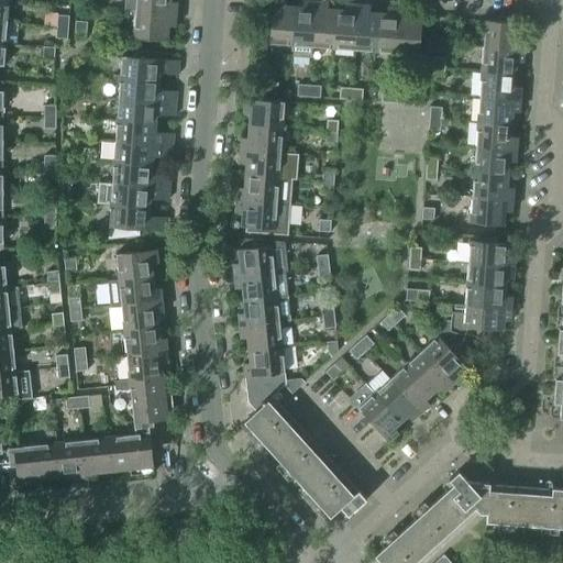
[(135,0),(134,13),(175,17),(176,3),(169,2),(169,0),(135,0)]
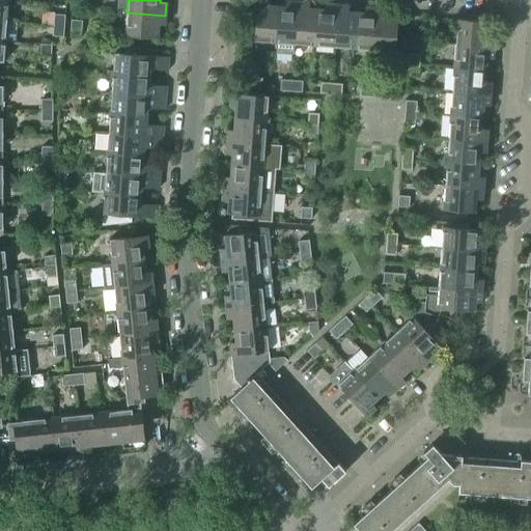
[(256,0),(253,43),(274,44),(277,6),(269,6),(269,0),(256,0)]
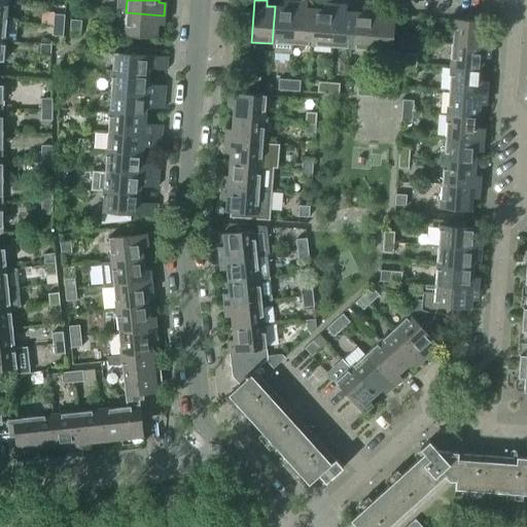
[(275,6),(272,43),(272,47),(275,48),(274,53),(291,54),(291,45),(294,2),(283,1),(283,7),(275,6)]
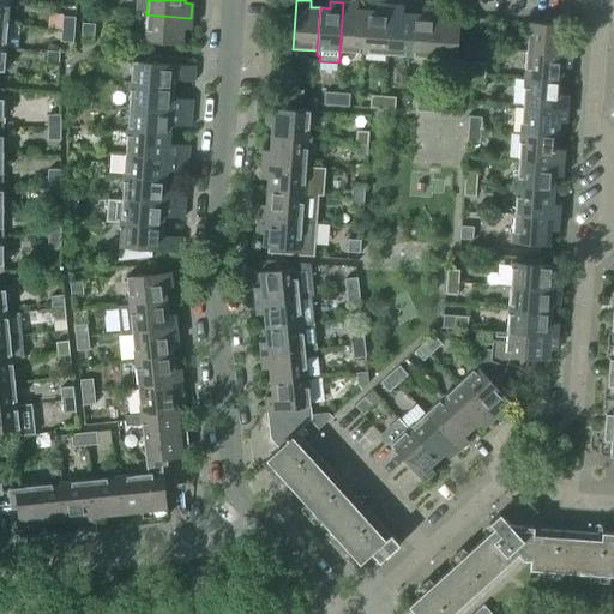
[(339,53),(363,54),(366,11),(356,11),(357,4),(343,2),(339,53)]
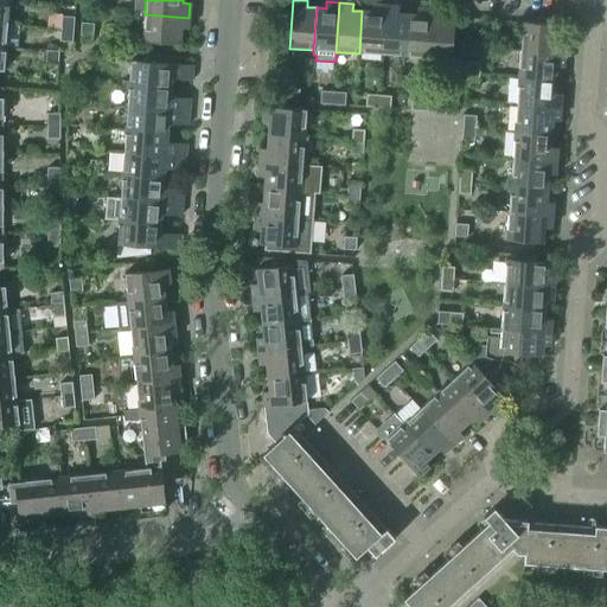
[(359,53),(382,56),(385,6),(371,5),(371,12),(362,11),(359,53)]
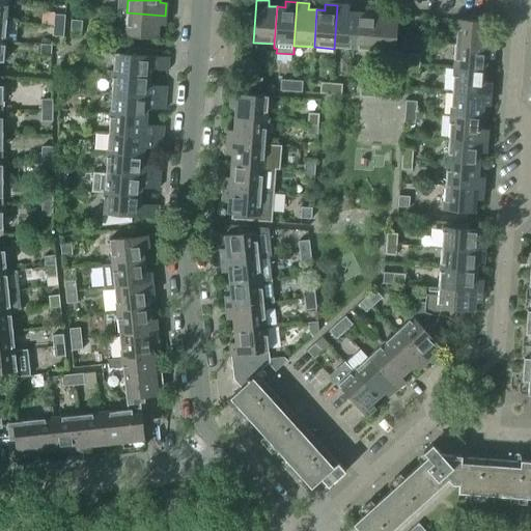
[(334,49),(354,50),(356,12),(347,12),(348,6),(337,5),(334,49)]
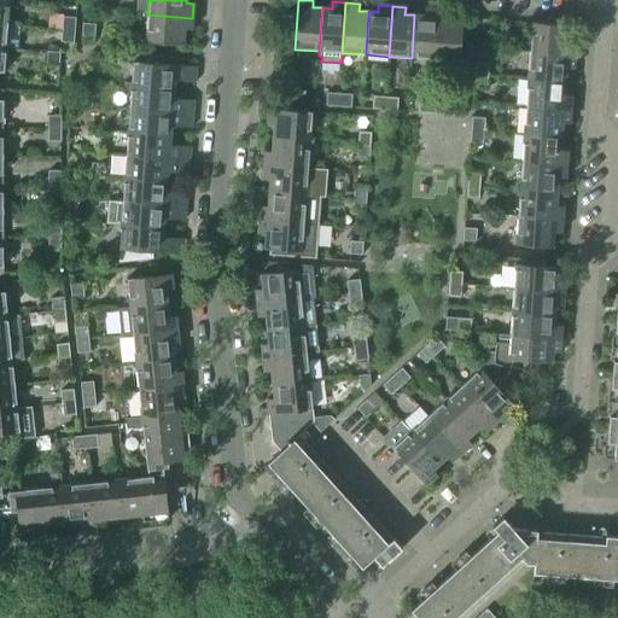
[(412,58),(435,59),(438,10),(425,9),(424,16),(414,15),(412,58)]
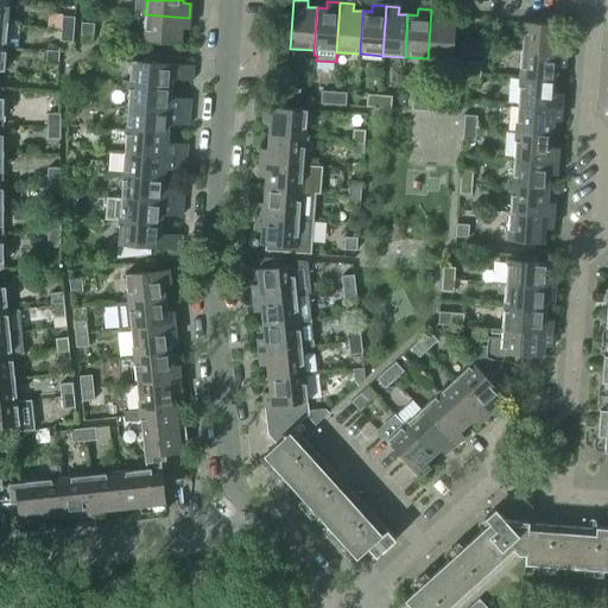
[(431,10),(428,58),(451,61),(455,18),(444,18),(444,11),(431,10)]
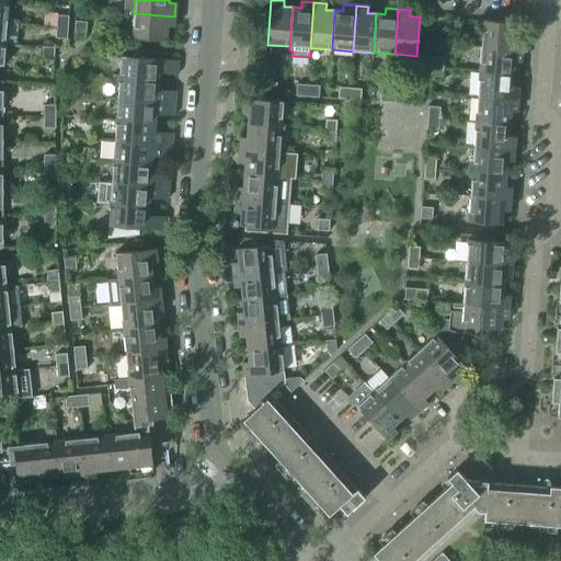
[(174,16),(134,13),(132,38),(165,41),(167,27),(173,27),(174,16)]
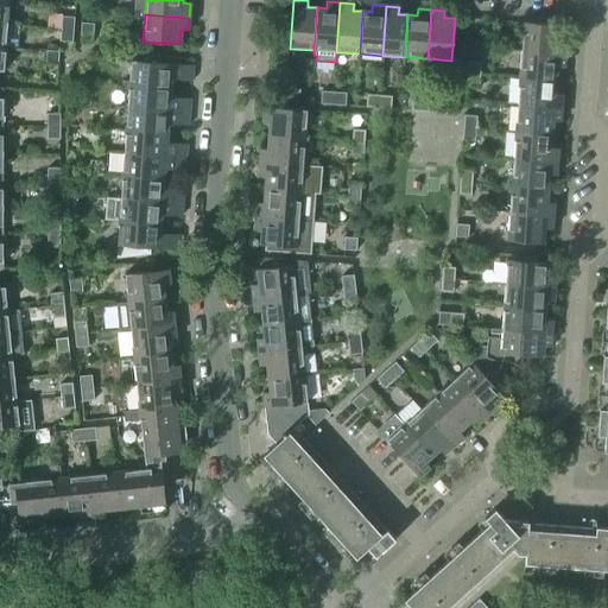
[(61,17),(61,30),(74,31),(74,18),(61,17)]
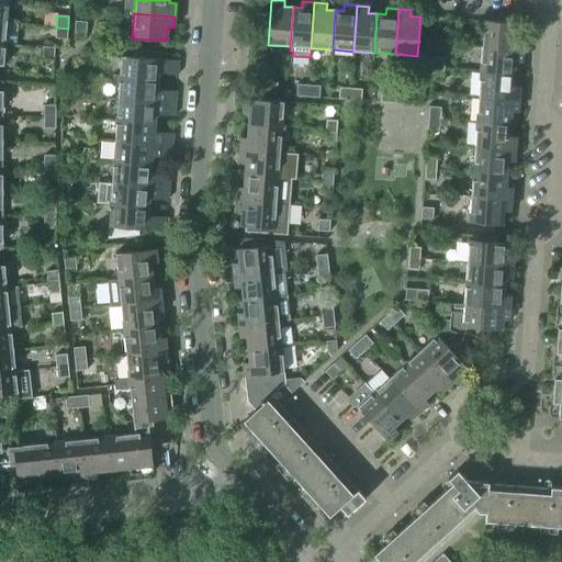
[(436,18),(435,30),(447,31),(447,19),(436,18)]
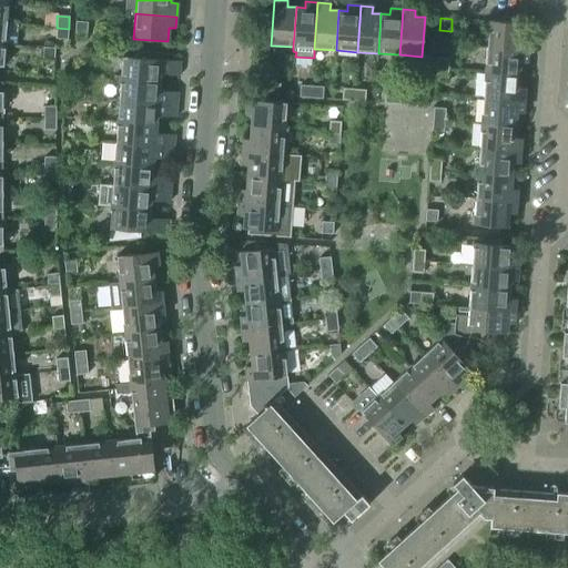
[(74,34),(75,34),(87,36),(88,23),(75,22),(74,34)]
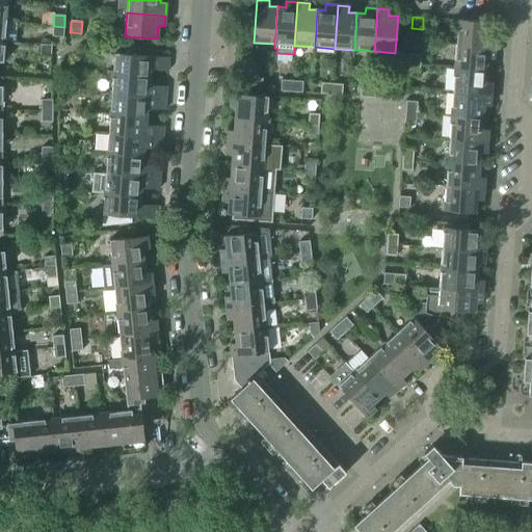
[(458,21),(456,45),(495,48),(495,36),(488,35),(489,23),(458,21)]
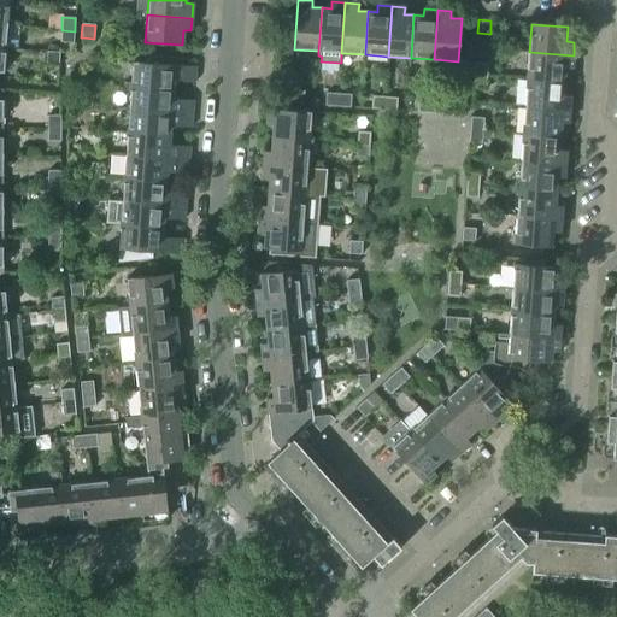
[(75,31),(62,30),(60,42),(74,43),(75,31)]
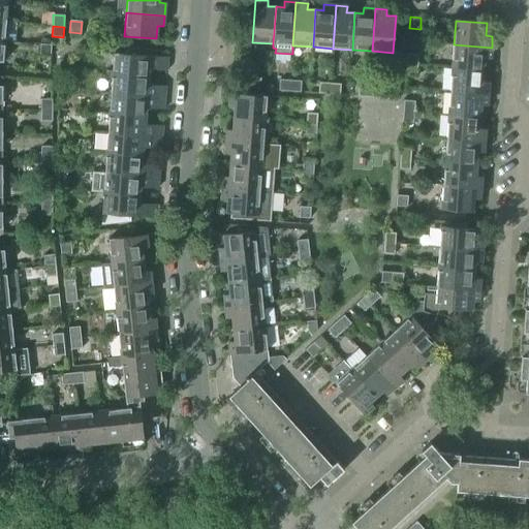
[(39,56),(50,57),(51,57),(51,45),(40,44),(39,56)]
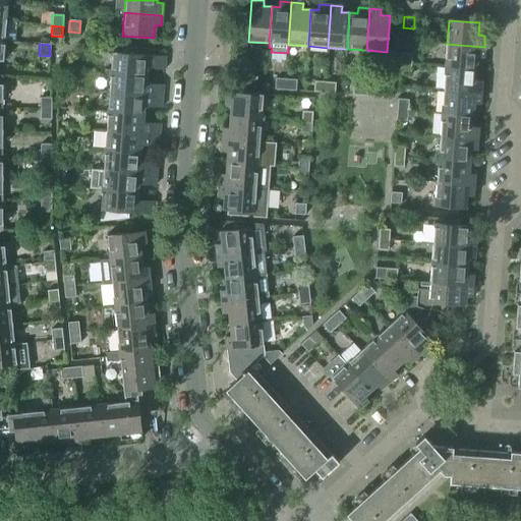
[(447,44),(445,67),(476,69),(477,58),(483,58),(484,47),(447,44)]
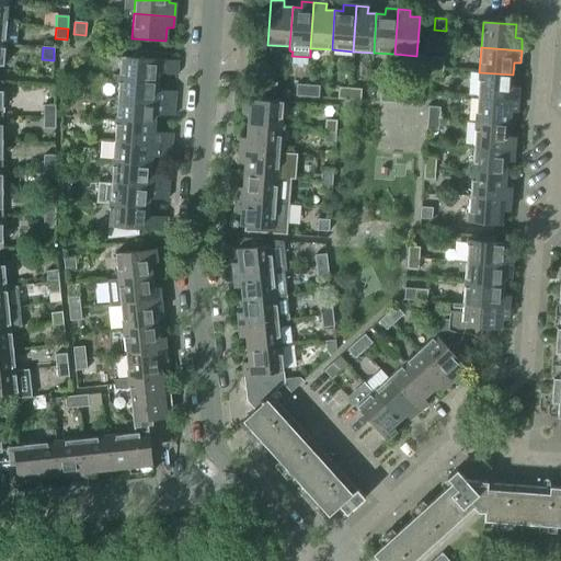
[(121,50),(118,79),(158,81),(158,73),(176,75),(178,61),(165,60),(167,54),(121,50)]
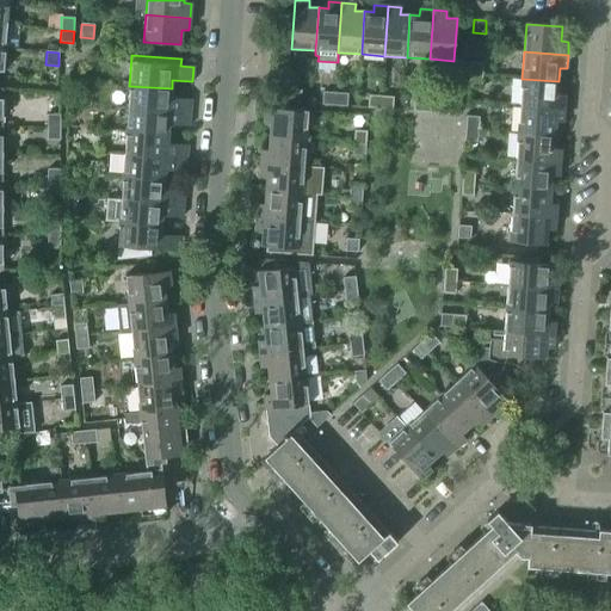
[(470,62),(469,74),(482,75),(483,62),(470,62)]
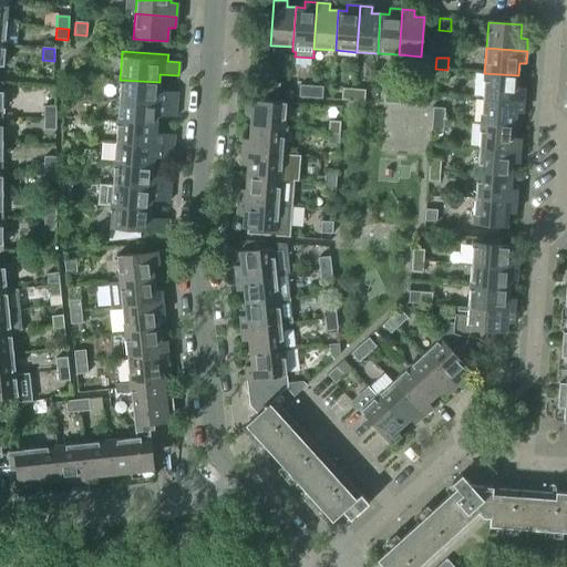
[(447,70),(435,69),(434,81),(446,82),(447,70)]
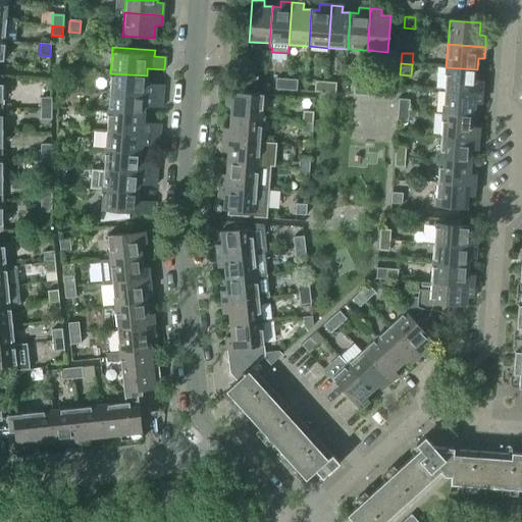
[(446,67),(444,90),(481,93),(482,82),(476,82),(477,69),(446,67)]
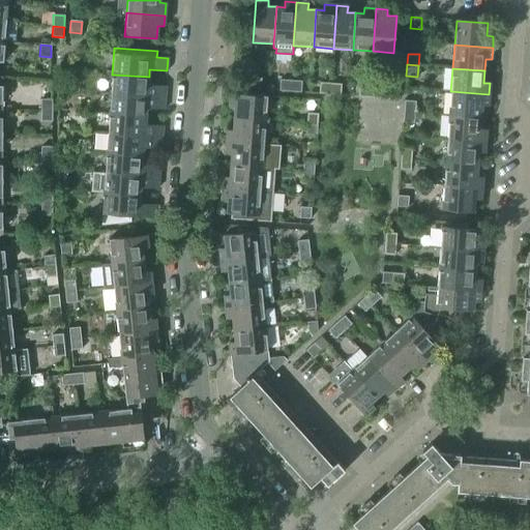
[(112,75),(111,94),(165,98),(166,87),(148,85),(149,77),(112,75)]
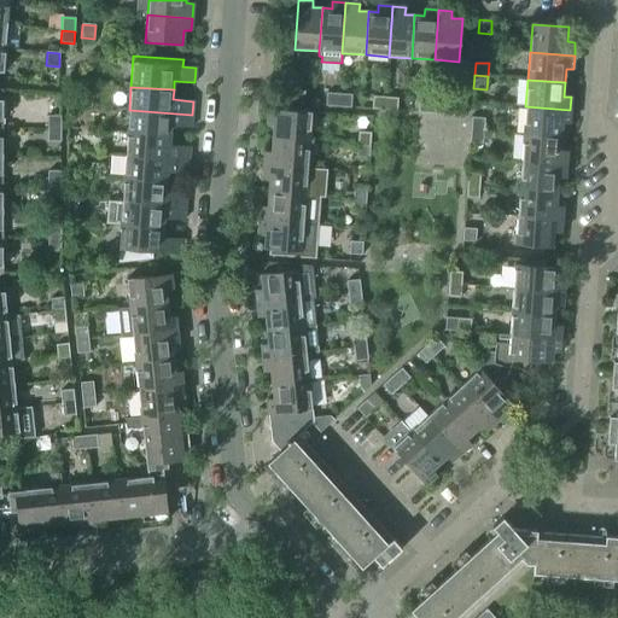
[(291,104),(303,104),(304,92),(292,91),(291,104)]
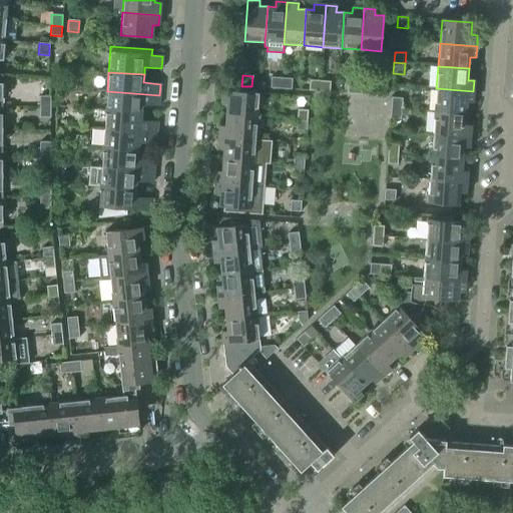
[(270,88),(281,89),(282,78),(271,77),(270,88)]
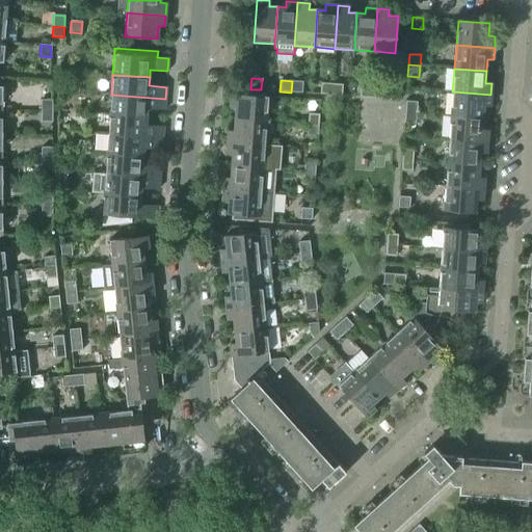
[(292,81),(291,92),(302,92),(302,82),(292,81)]
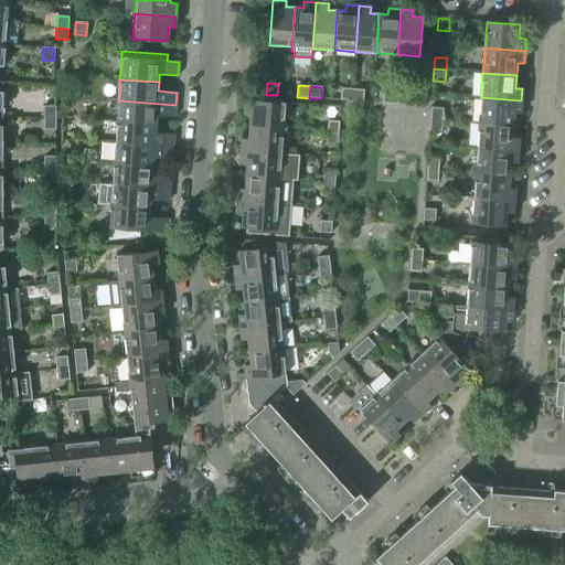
[(340,100),(351,100),(352,89),(340,88),(340,100)]
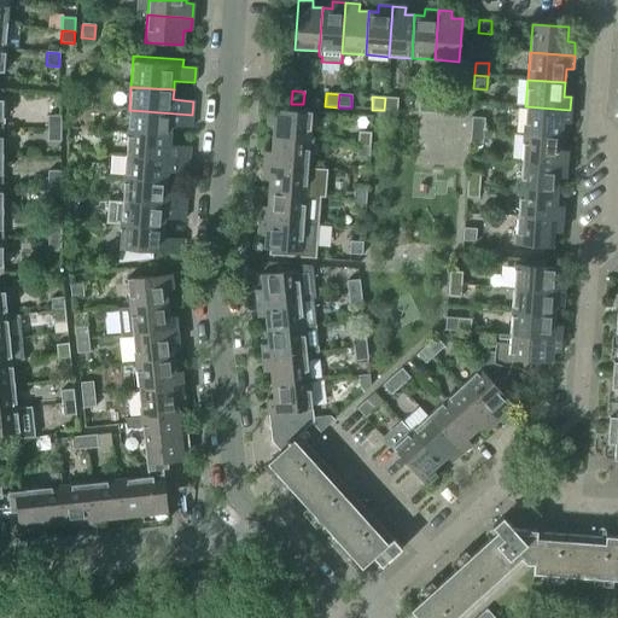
[(385,98),(384,110),(397,111),(397,98),(385,98)]
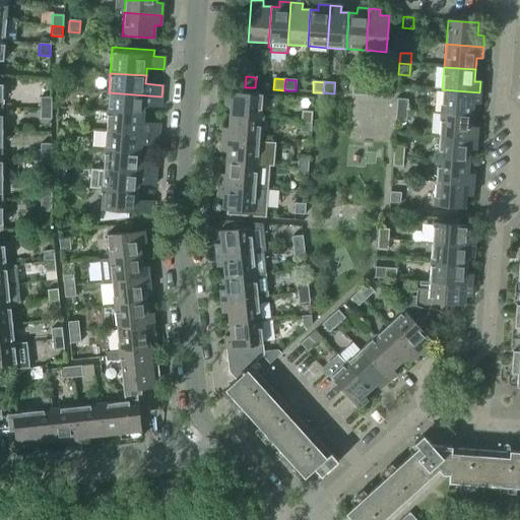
[(351,94),(363,95),(363,84),(352,84),(351,94)]
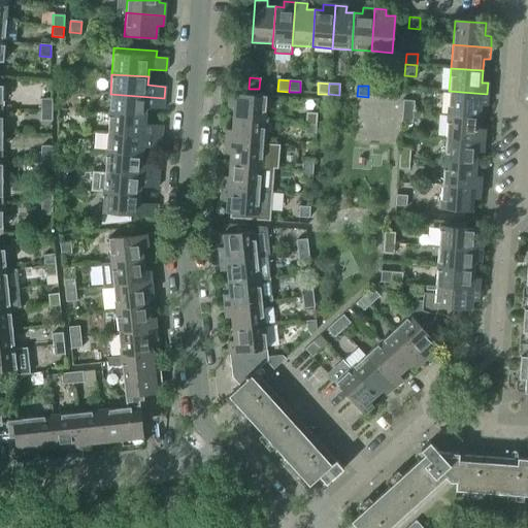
[(368,86),(368,97),(378,98),(380,87),(368,86)]
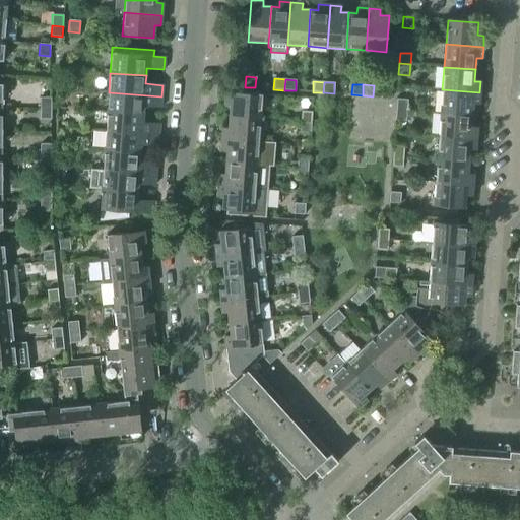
[(442,89),(441,114),(471,116),(472,104),(478,105),(479,92),(442,89)]
